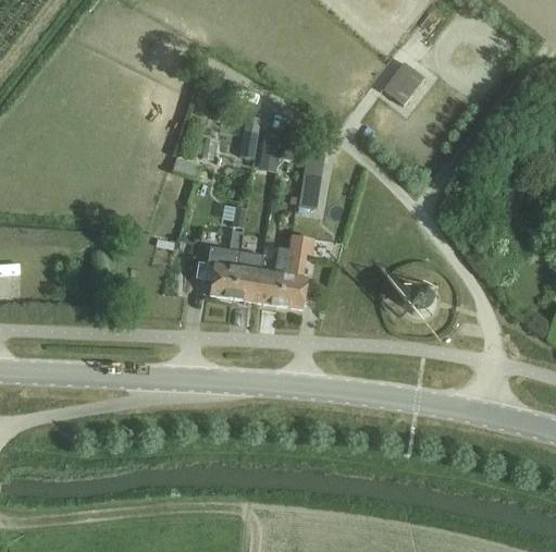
[(404,61),(383,88),(404,103),(424,76),(404,61)]
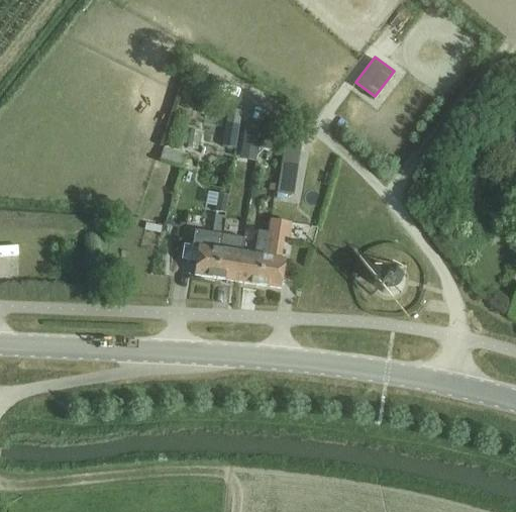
[(235,145),(241,108),(228,106),(222,143),(235,145)]
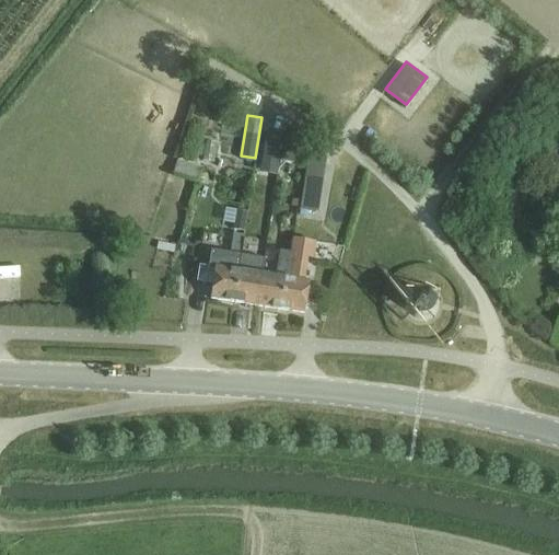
[(265,133),(259,169),(276,171),(281,136),(265,133)]
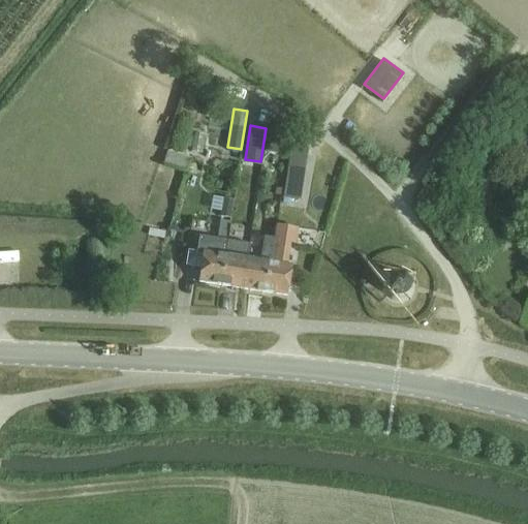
[(271,125),(267,149),(281,151),(285,128),(271,125)]
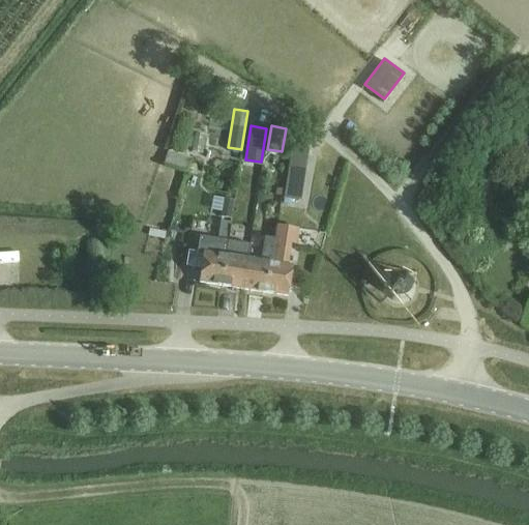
[(164,162),(179,166),(185,168),(189,155),(168,149),(164,162)]
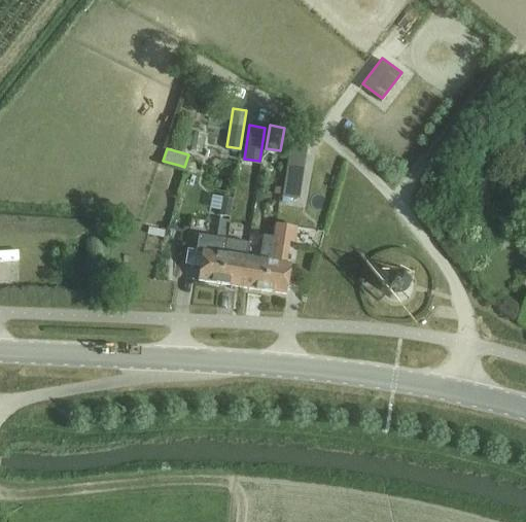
[(286,157),(281,194),(297,196),(304,159),(286,157)]
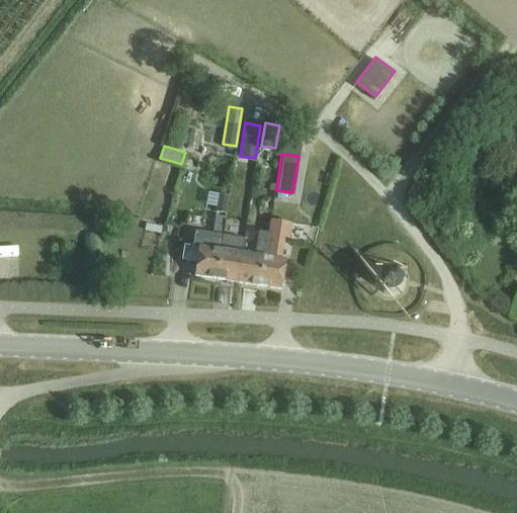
[(220,190),(217,208),(227,210),(230,192),(220,190)]
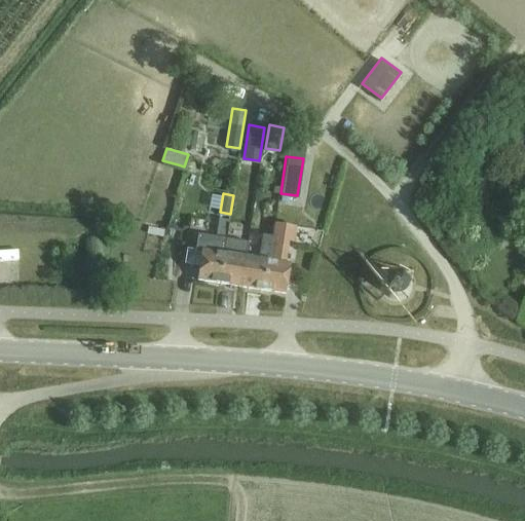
[(187,246),(185,260),(199,262),(197,276),(220,281),(225,251),(224,251),(227,236),(226,236),(229,217),(220,216),(217,234),(198,231),(196,248),(187,246)]
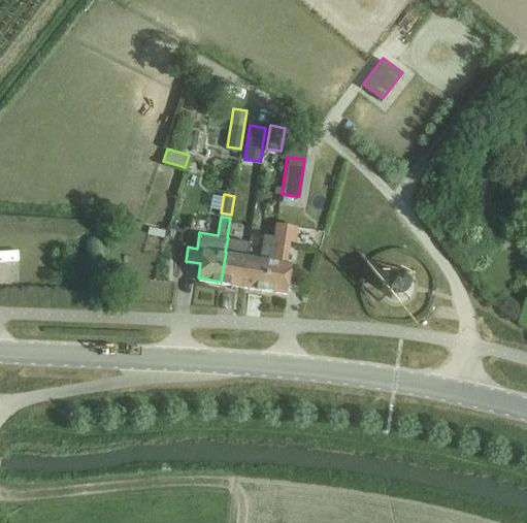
[(271,246),(264,288),(287,292),(291,262),(287,261),(290,238),(295,239),(297,225),(276,222),(274,234),(271,246)]
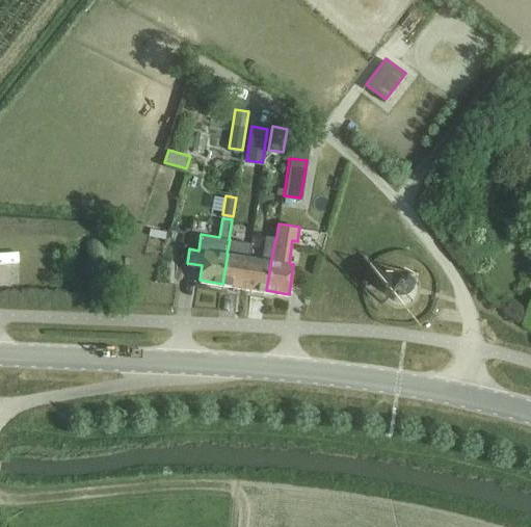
[(249,258),(244,287),(266,290),(273,247),(275,235),(266,234),(262,260),(249,258)]
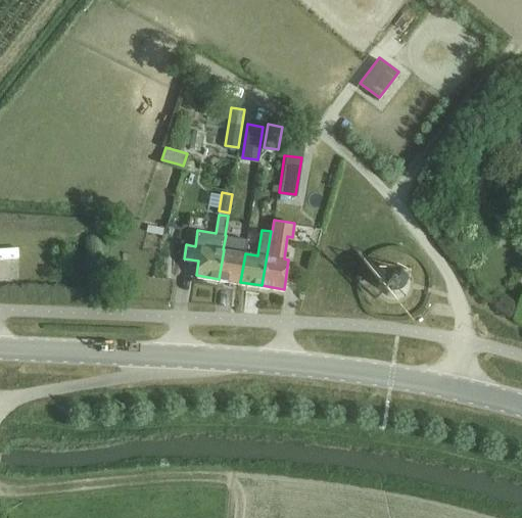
[(224,249),(219,279),(240,282),(245,253),(247,238),(226,235),(223,249),(224,249)]
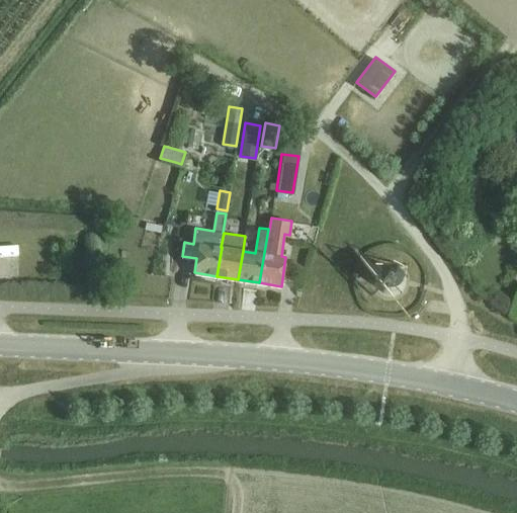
[(376,277),(376,279),(376,280),(377,282),(378,284),(379,286),(381,288),(383,289),(385,290),(388,291),(391,291),(393,291),(396,290),(398,289),(400,288),(402,286),(403,284),(404,282),(405,280),(405,277),(405,275),(404,272),(403,270),(402,268),(400,267),(398,265),(396,264),(393,264),(391,263),(388,263),(385,264),(383,265),(381,267),(379,268),(378,270),(377,272),(376,275),(376,277)]
